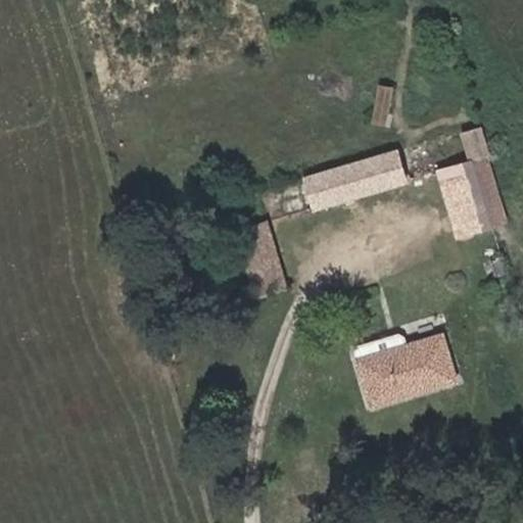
[(385,125),(392,88),(380,85),(373,123),(385,125)]
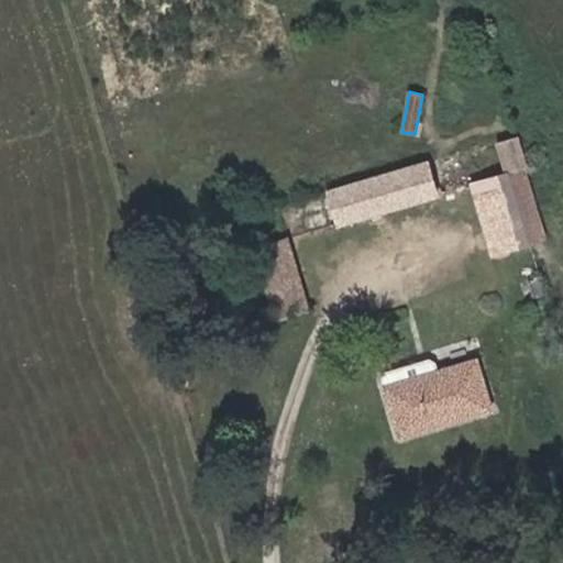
[(526,167),(517,136),(498,142),(505,164),(509,163),(511,172),(520,168),(526,167)]
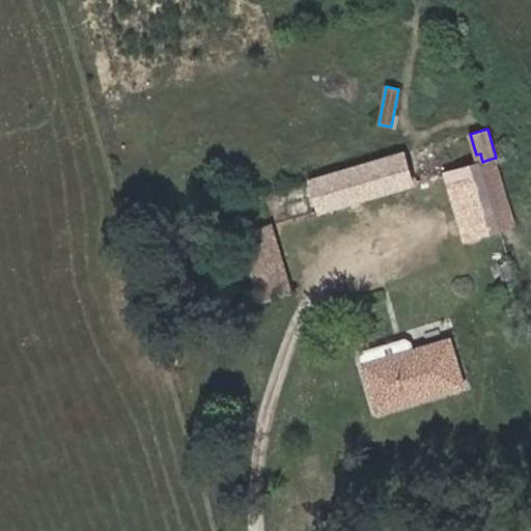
[(320,211),(410,184),(401,154),(311,182),(320,211)]
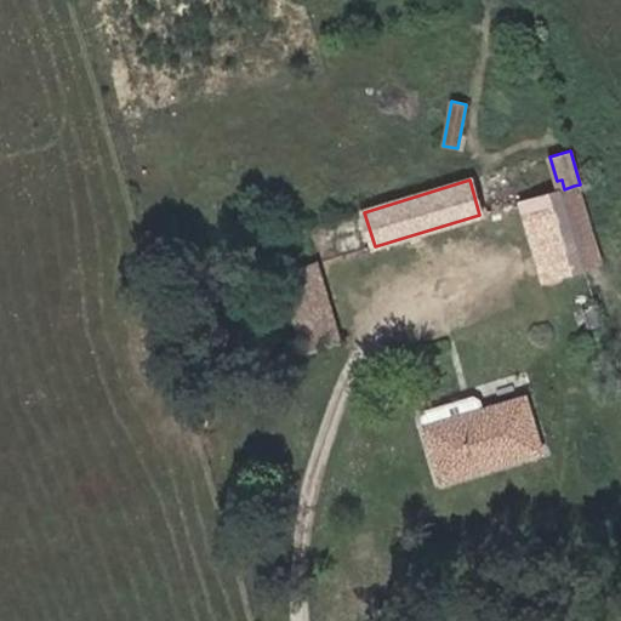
[(598,265),(574,186),(564,189),(557,192),(580,271),(598,265)]
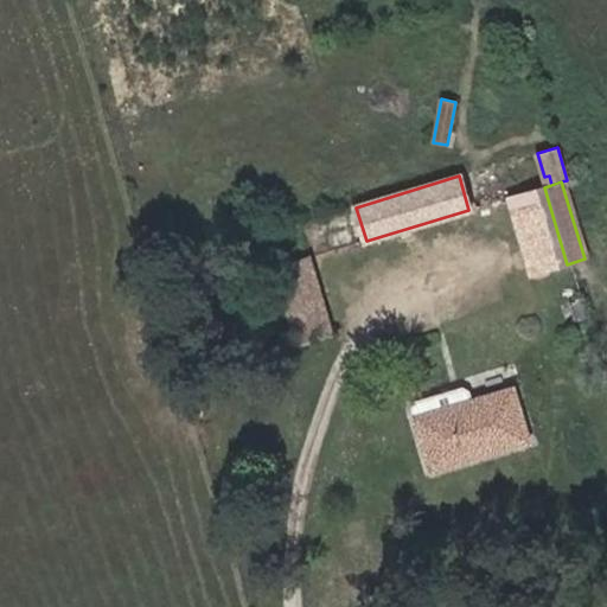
[(567,264),(544,187),(523,193),(547,270),(567,264)]
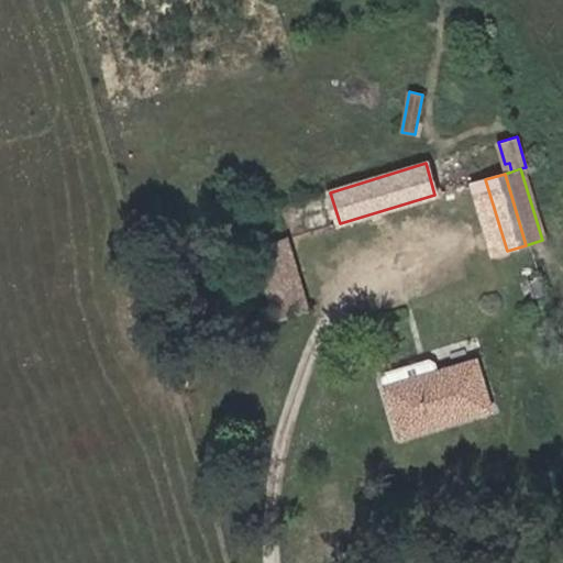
[(490,256),(507,251),(485,179),(470,184),(490,256)]
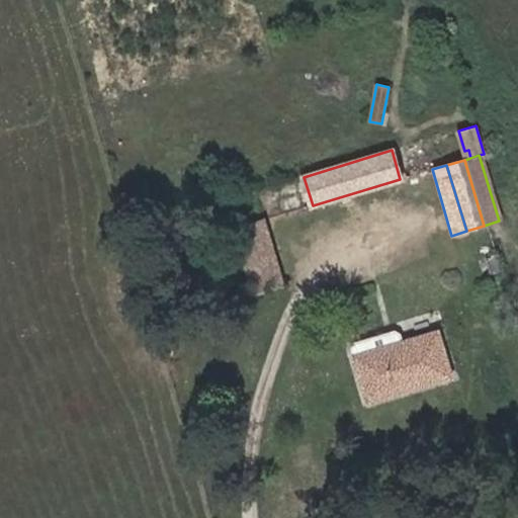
[(283,285),(264,220),(235,230),(255,293),(283,285)]
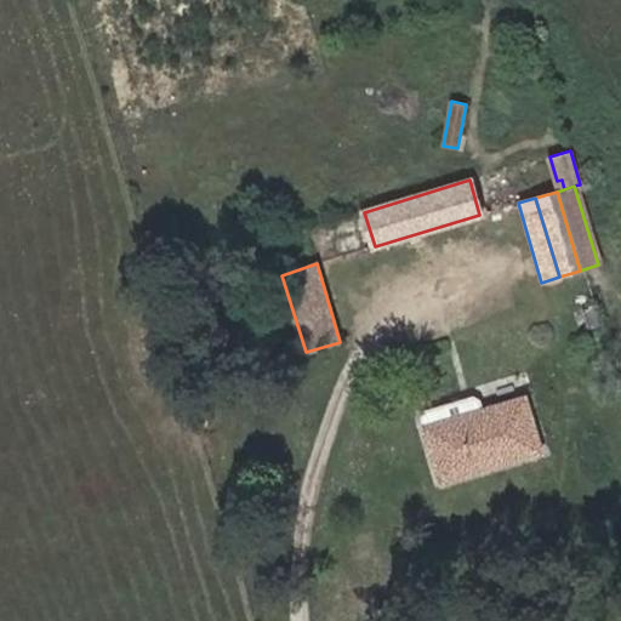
[(598,322),(593,307),(573,312),(577,328),(598,322)]
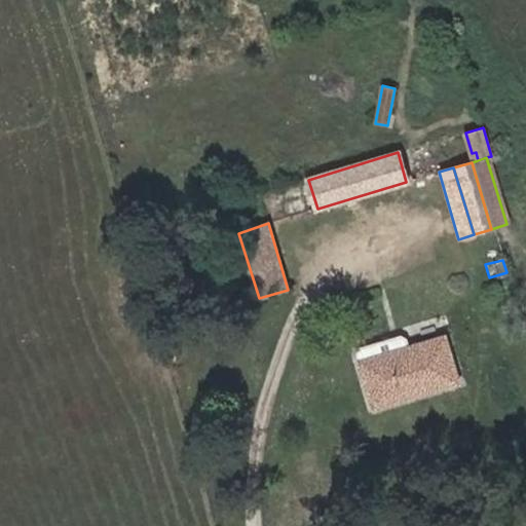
[(491,287),(509,282),(506,272),(489,277),(491,287)]
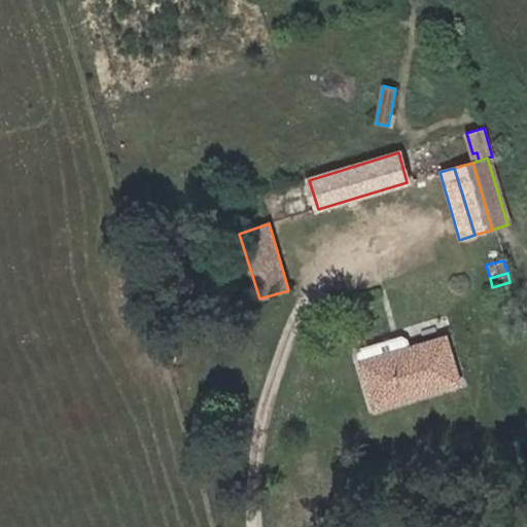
[(459,382),(446,337),(409,348),(410,350),(361,364),(375,408),(459,382)]
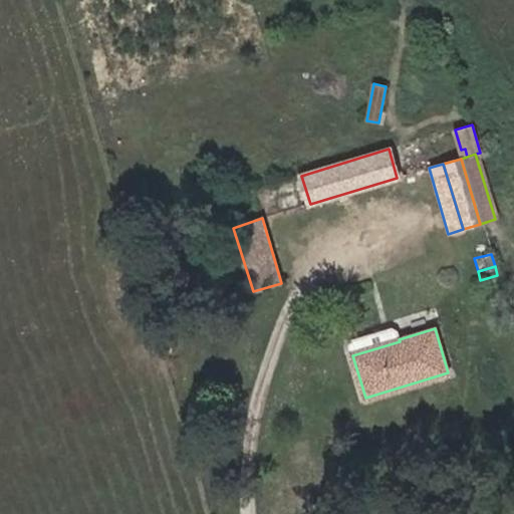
All buildings are outlined.
